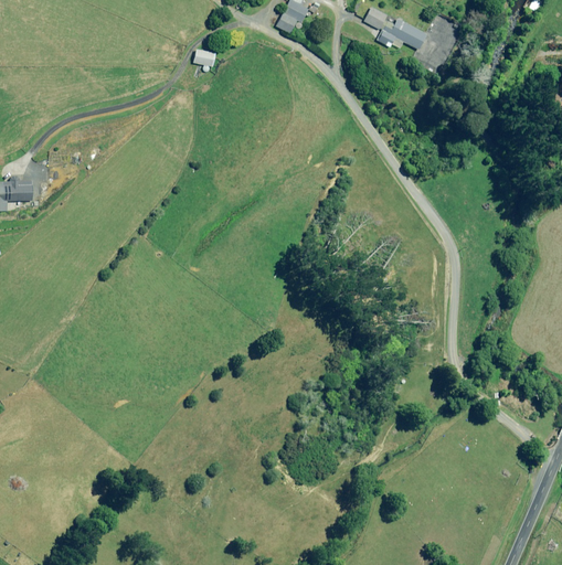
[(309,9),(301,6),(304,0),(289,0),(276,25),(290,33),(297,20),(301,22),(309,9)]
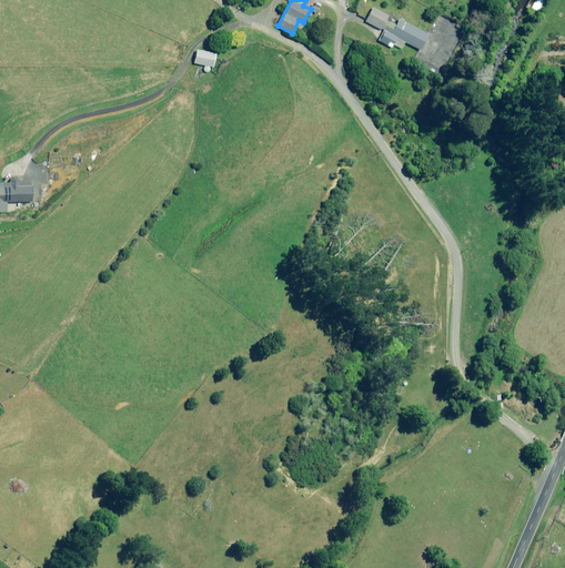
[(385,30),(380,40),(392,47),(397,37),(422,49),(430,33),(400,19),(396,24),(391,21),(391,22),(387,20),(390,14),(374,7),(367,21),(385,30)]
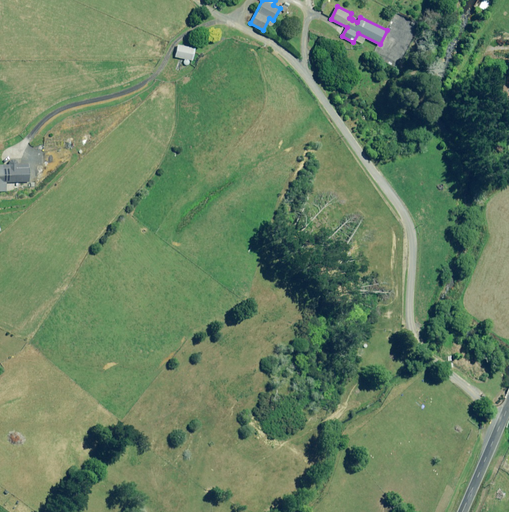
[(178,45),(176,57),(193,60),(196,48),(178,45)]
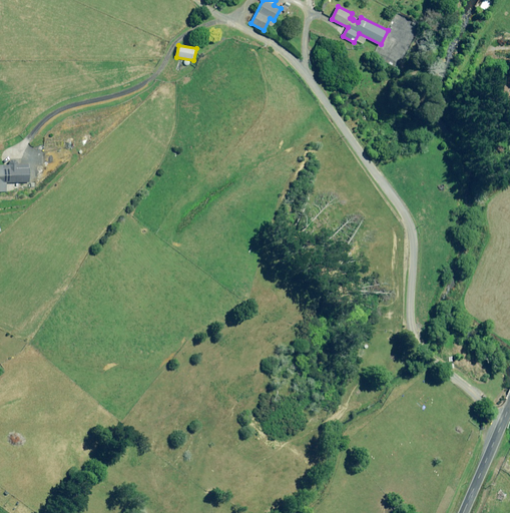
[(0,191),(8,191),(8,183),(31,182),(30,164),(20,164),(14,159),(10,164),(0,164),(0,191)]
